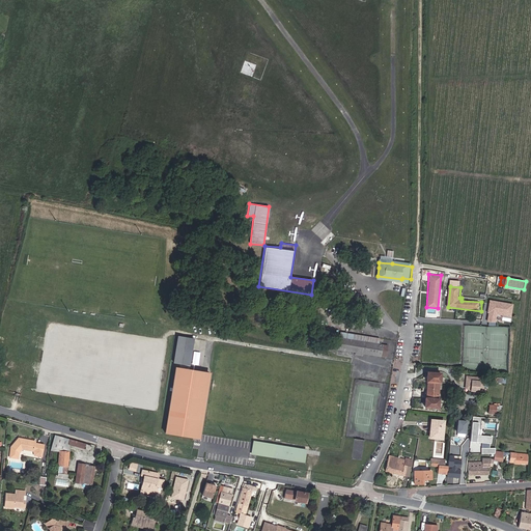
[(512,303),(488,299),(486,312),(487,312),(486,320),(495,323),(497,314),(510,316),(512,303)]
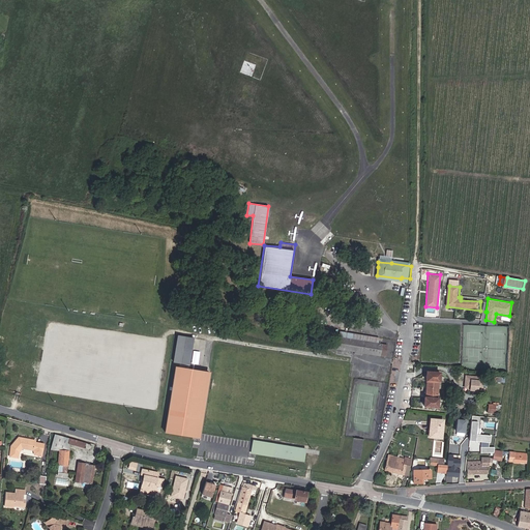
[(361,355),(385,358),(387,343),(377,342),(378,336),(377,336),(340,330),(337,345),(336,351),(354,353),(354,351),(361,352),(361,355)]
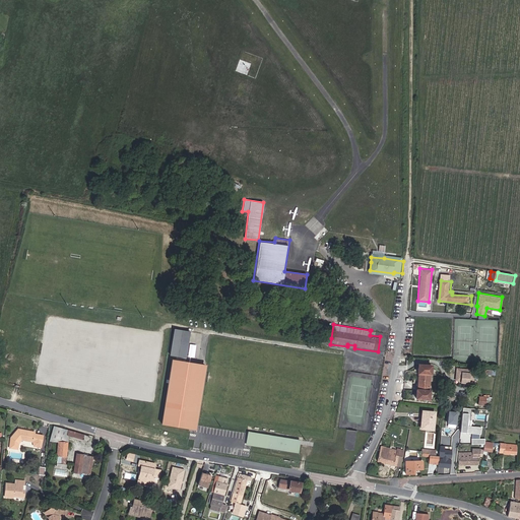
[(197,431),(206,365),(187,362),(191,331),(176,329),(172,354),(178,355),(178,361),(175,360),(165,426),(197,431)]
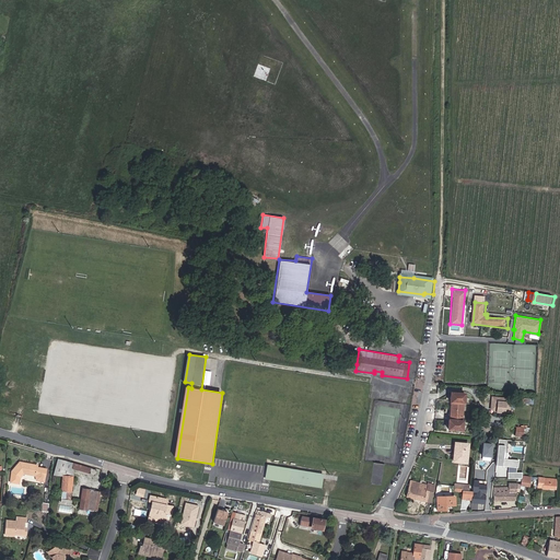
[(464,404),(466,404),(467,394),(452,393),(452,403),(453,403),(464,404)]
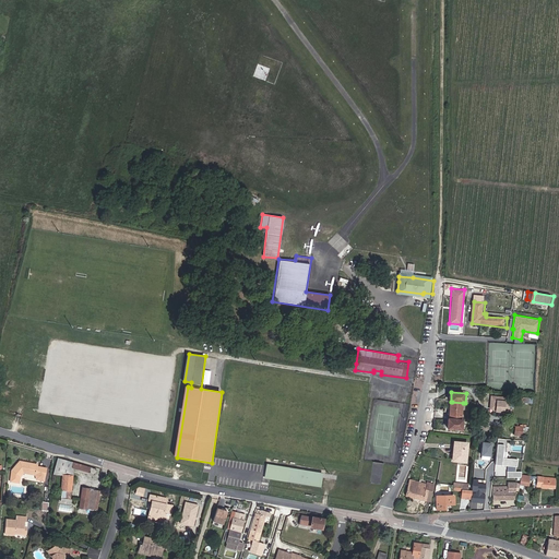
[(511,411),(512,400),(494,399),(492,412),(499,412),(498,414),(506,414),(506,416),(513,417),(513,411),(511,411)]
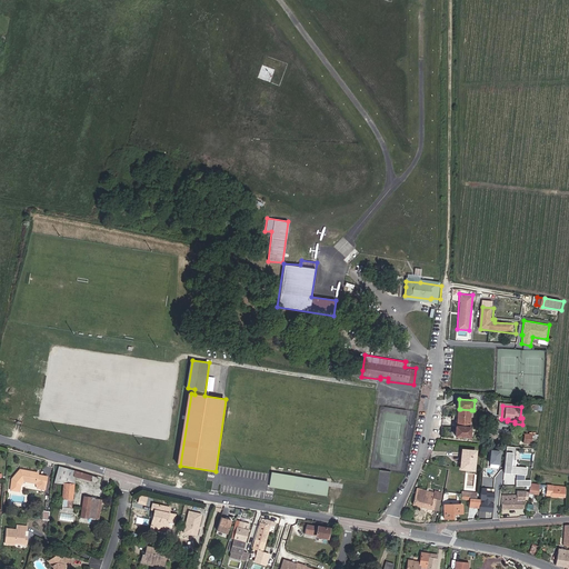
[(460,428),(471,428),(471,410),(460,409),(460,428)]
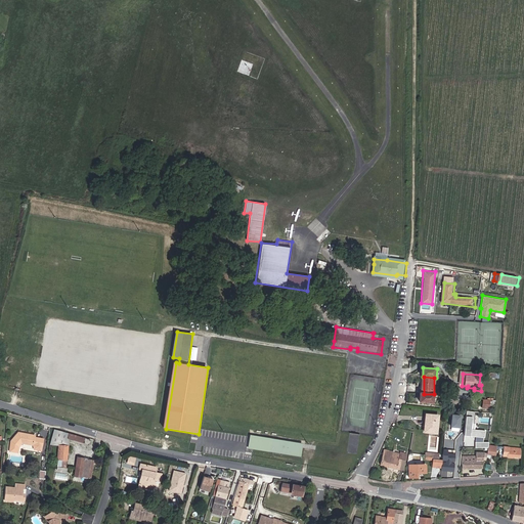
[(493,394),(485,393),(483,408),(491,409),(493,394)]
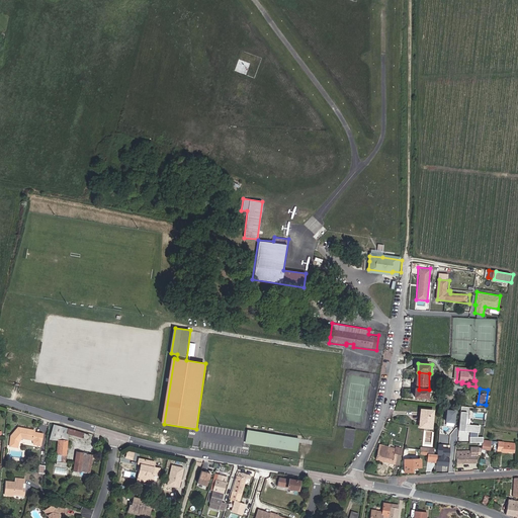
[(417,398),(430,399),(431,390),(429,390),(419,390),(417,390),(417,398)]
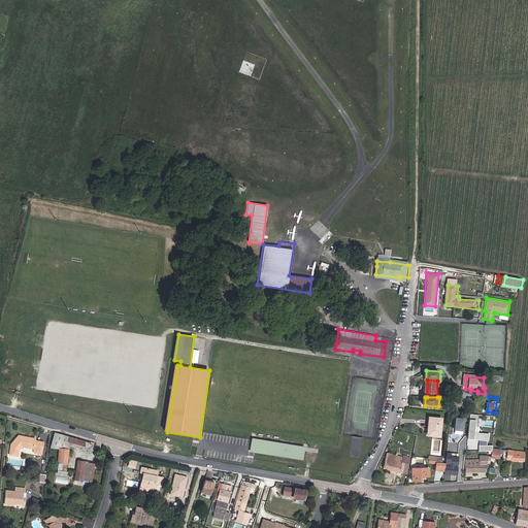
[(469,413),(470,402),(460,401),(459,411),(469,413)]
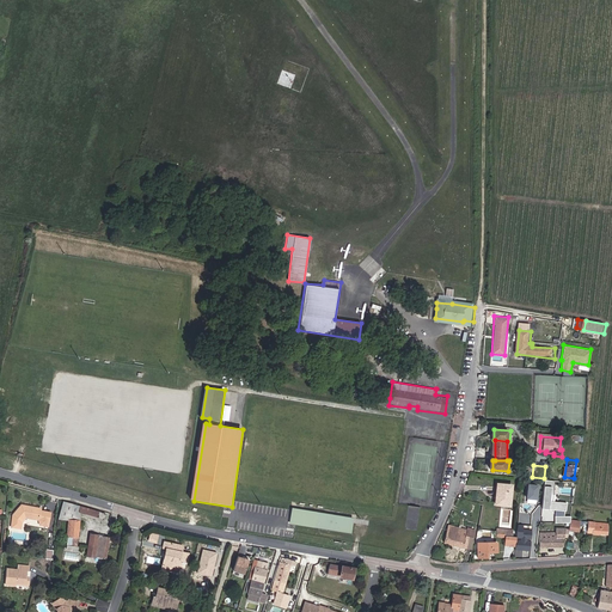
[(545,507),(545,509),(555,510),(564,512),(565,512),(565,502),(551,501),(554,481),(543,479),(542,507),(545,507)]
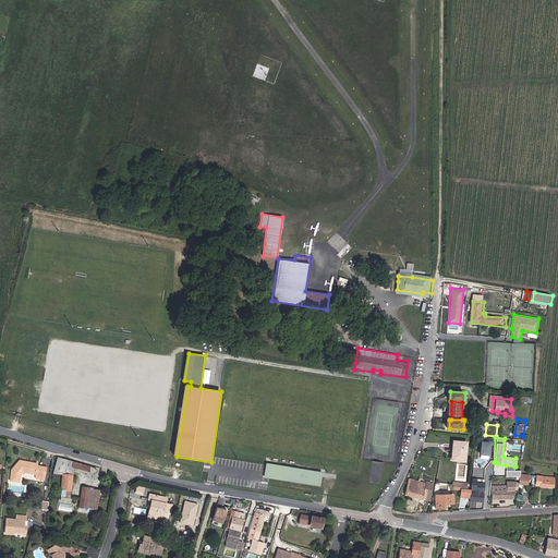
[(470,443),(455,440),(452,461),(468,463),(470,443)]
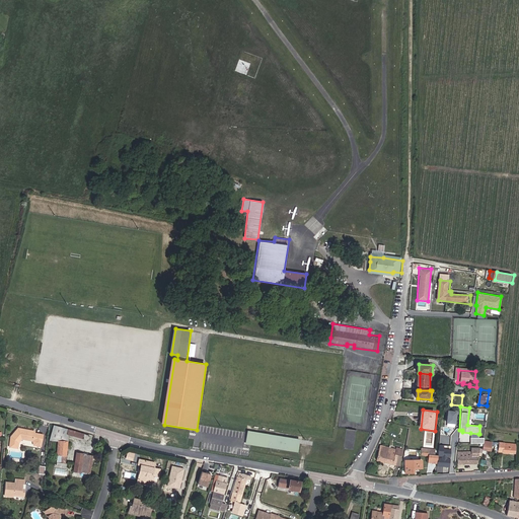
[(454,424),(455,413),(447,412),(446,424),(454,424)]
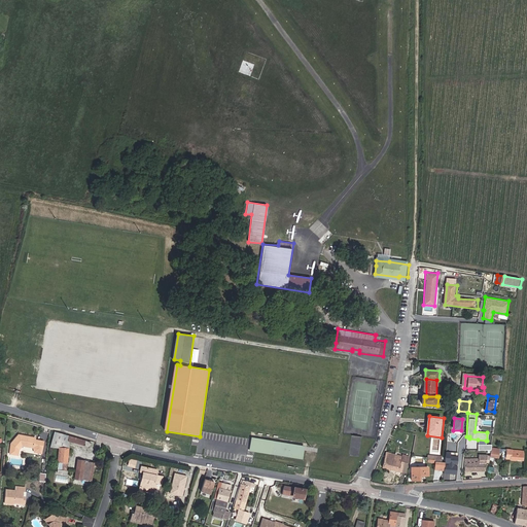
[(84,446),(85,441),(55,432),(50,447),(59,448),(58,469),(67,470),(69,443),(84,446)]
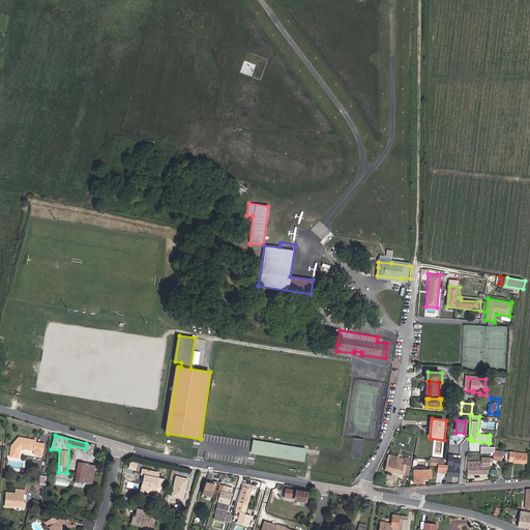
[(22,448),(33,450),(41,452),(43,444),(35,442),(35,441),(19,437),(11,446),(9,455),(18,458),(19,452),(22,448)]
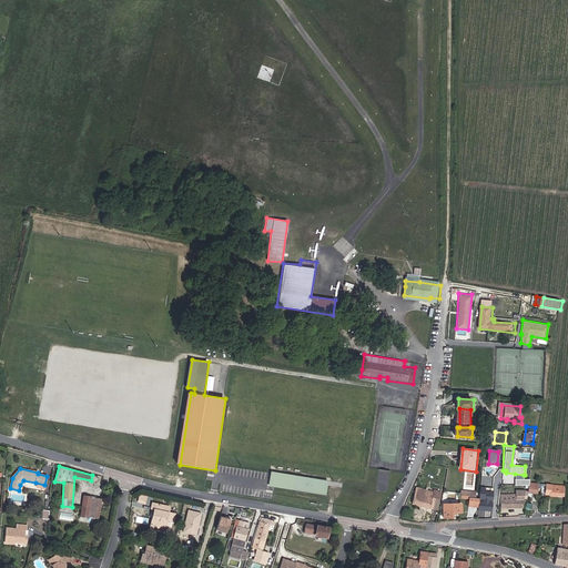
[(327,495),(330,480),(272,470),(270,484),(327,495)]
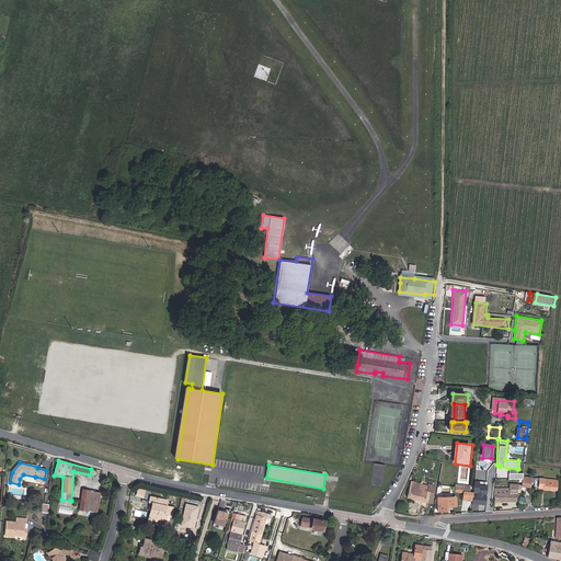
[(534,478),(525,477),(523,487),(531,489),(534,478)]
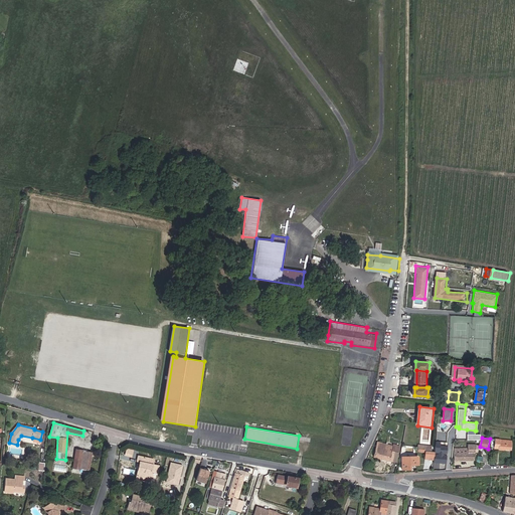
[(514,441),(497,440),(496,450),(512,451),(514,441)]
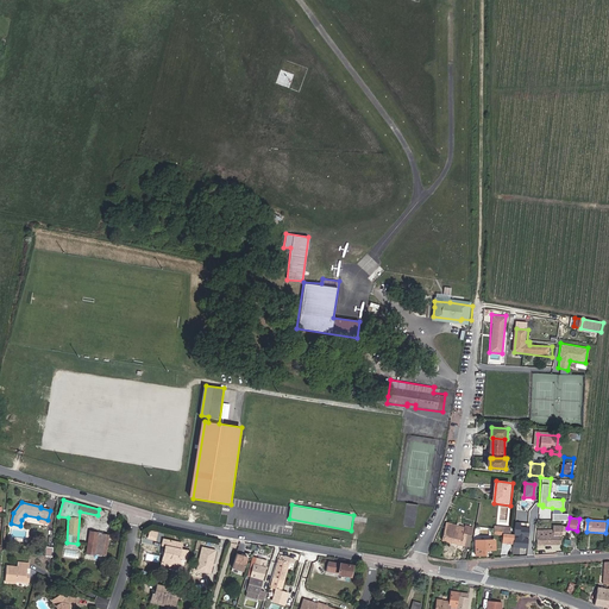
[(469,535),(473,537),(475,527),(469,526),(468,528),(449,525),(445,539),(466,544),(469,535)]
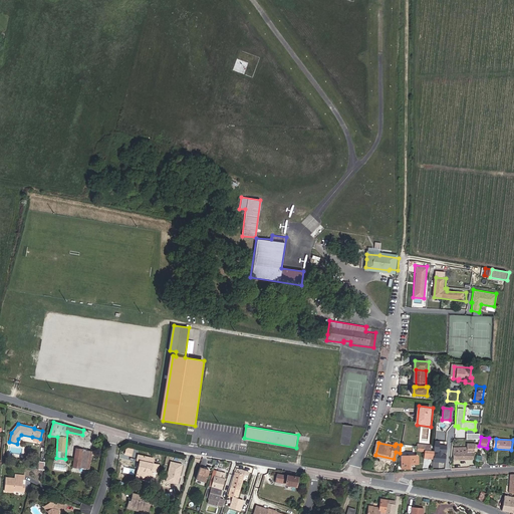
[(456,453),(452,453),(451,460),(474,460),(477,445),(471,444),(470,449),(456,448),(456,453)]
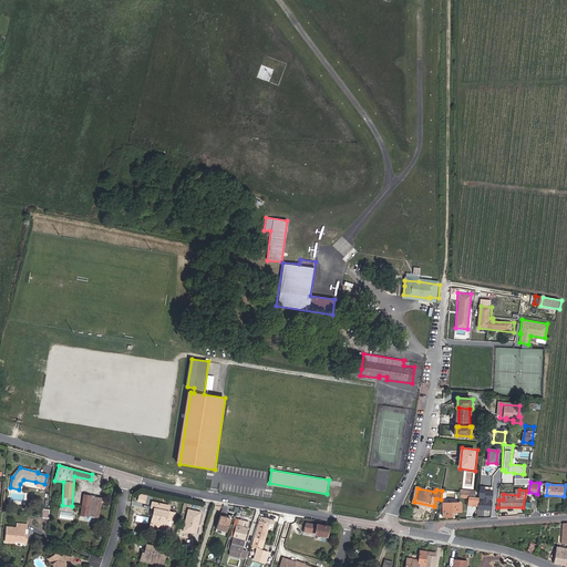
[(467,493),(464,493),(463,501),(468,502),(468,505),(477,506),(478,498),(477,498),(477,494),(472,494),(471,498),(467,497),(467,493)]
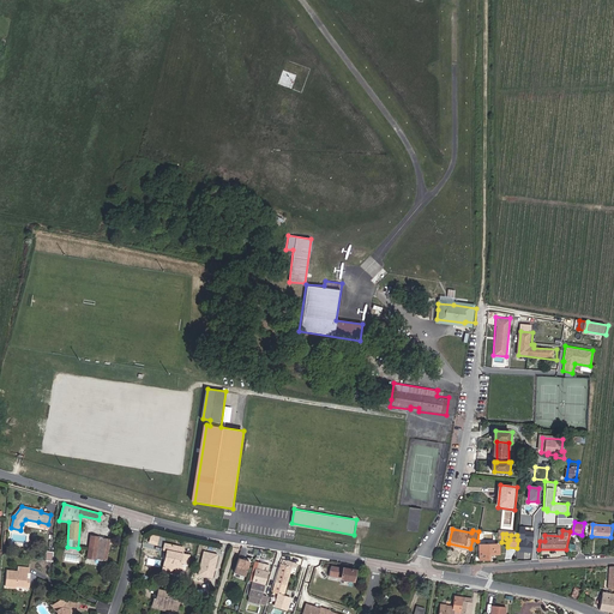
[(525,541),(529,541),(530,534),(521,534),(519,542),(525,543),(525,541)]
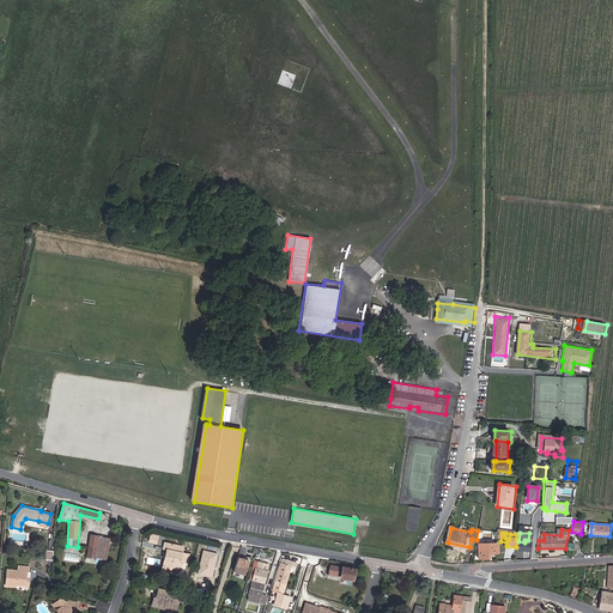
[(87,557),(96,558),(98,536),(90,535),(87,557)]
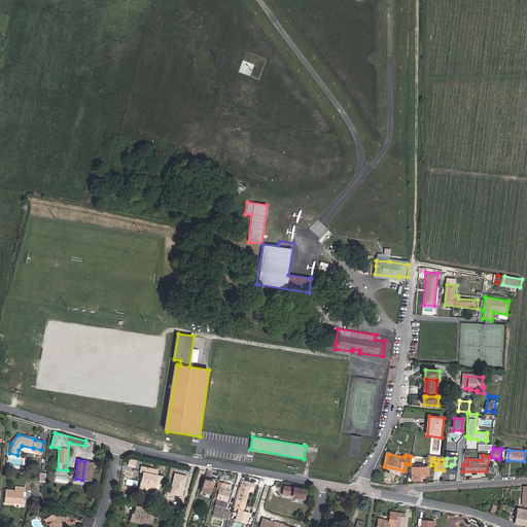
[(91,481),(94,463),(84,461),(82,480),(91,481)]
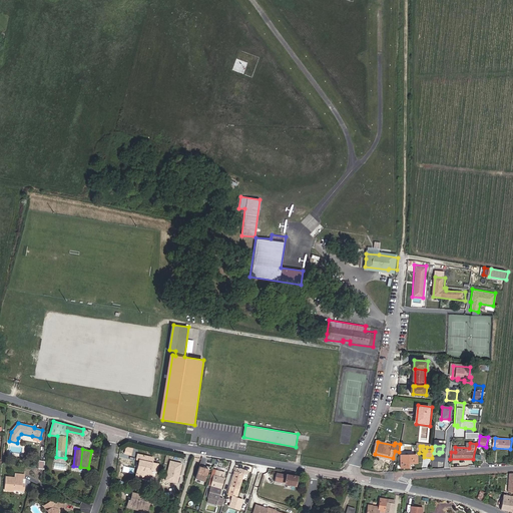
[(136,459),(139,459),(136,473),(138,474),(141,474),(145,475),(151,476),(152,471),(156,472),(158,464),(152,463),(153,457),(152,457),(137,454),(136,459)]
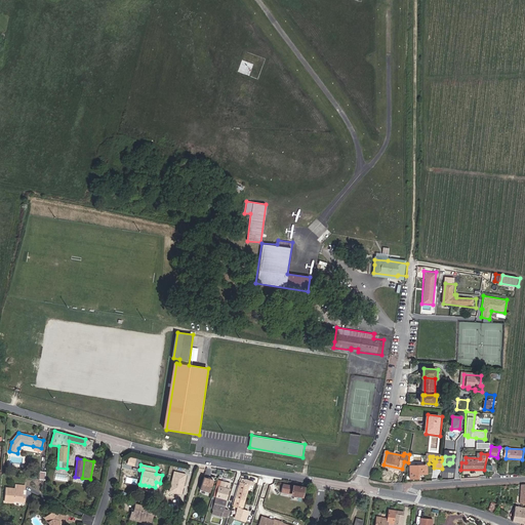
[(410,479),(418,479),(418,474),(429,473),(429,465),(410,466),(410,472),(410,479)]
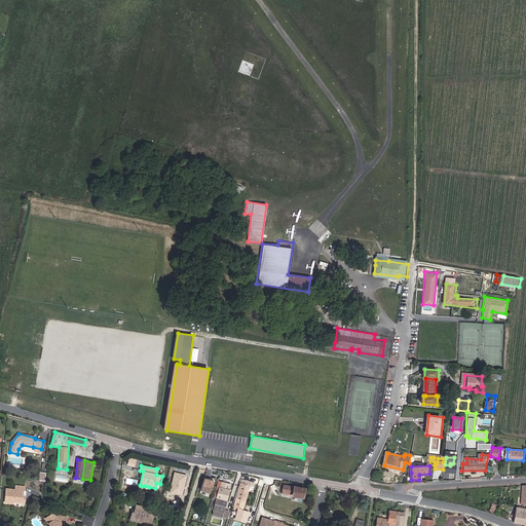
[(170,492),(182,495),(187,474),(174,472),(170,492)]
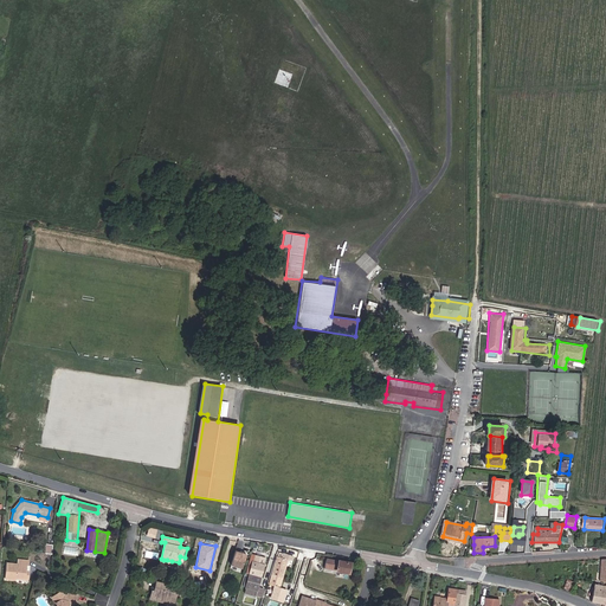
[(231,566),(243,569),(246,555),(243,554),(240,554),(240,553),(236,552),(231,566)]
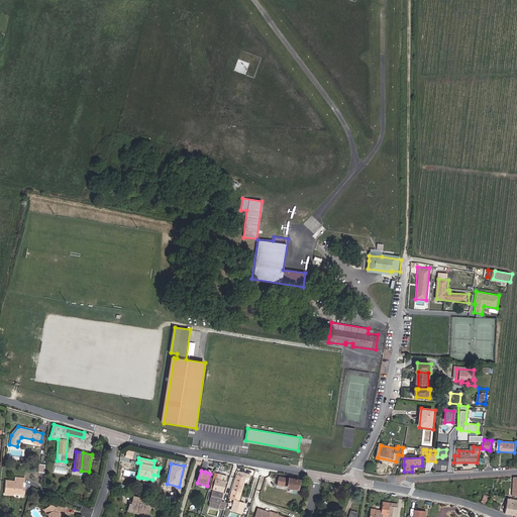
[(248,479),(249,475),(241,473),(240,477),(236,476),(229,499),(234,501),(231,511),(241,514),(244,504),(238,502),(245,478),(248,479)]
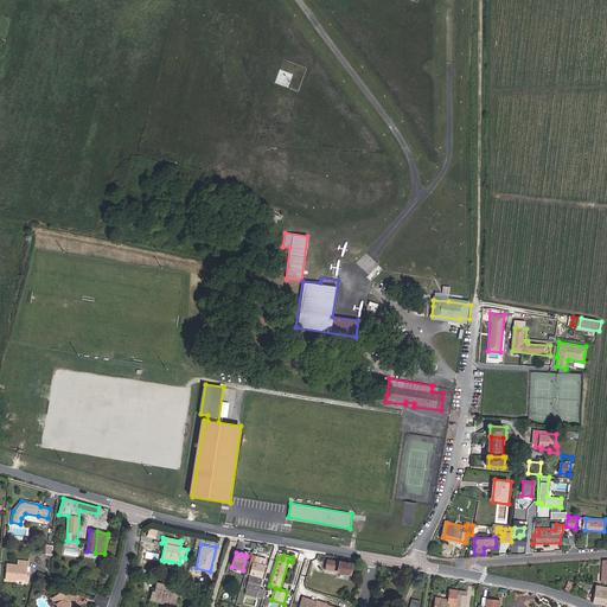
[(261,577),(266,558),(255,556),(255,557),(251,556),(247,574),(250,575),(261,577)]
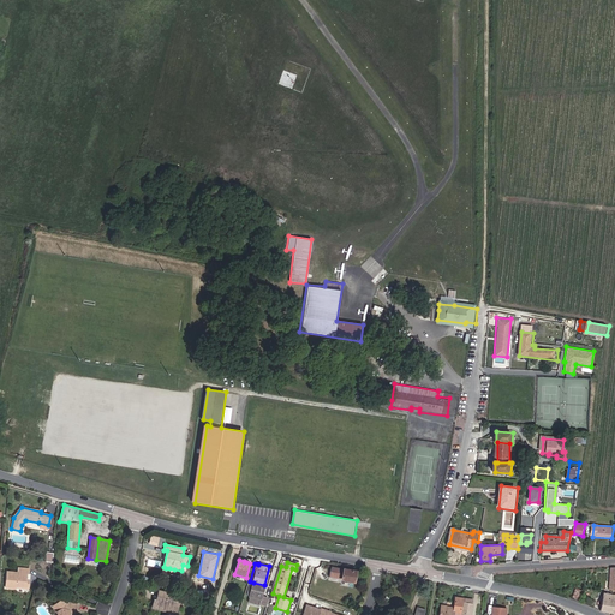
[(29,581),(27,580),(27,579),(27,573),(29,574),(29,569),(18,567),(18,573),(7,572),(5,587),(16,589),(17,587),(28,589),(29,581)]
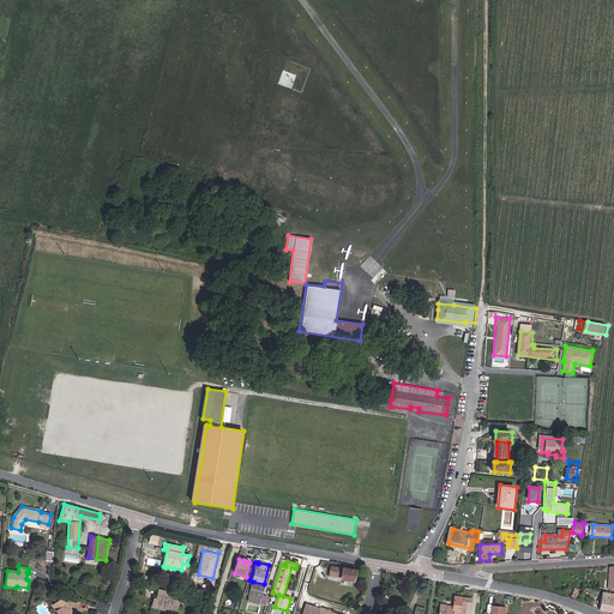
[(353,581),(355,570),(331,566),(330,575),(341,577),(341,579),(353,581)]
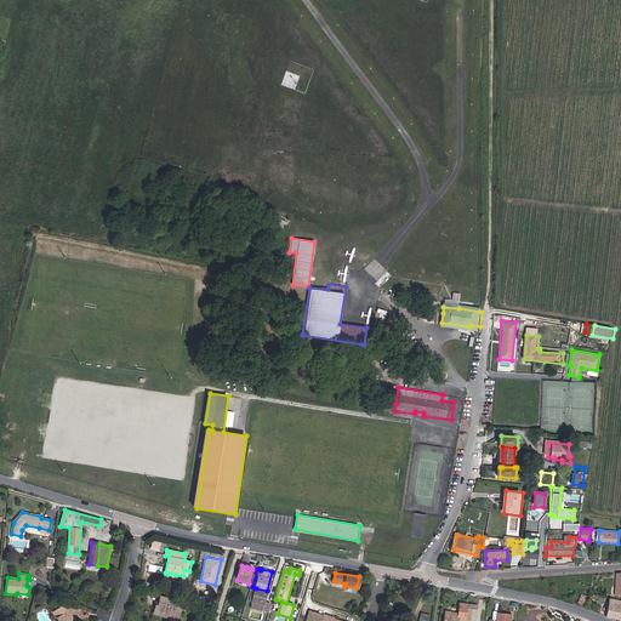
[(271,603),(263,602),(267,591),(256,588),(252,602),(263,605),(262,610),(267,613),(271,603)]
